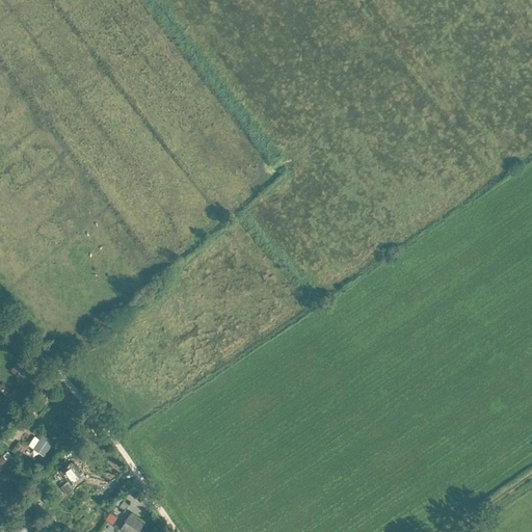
[(12,398),(19,393),(14,388),(8,393),(12,398)]
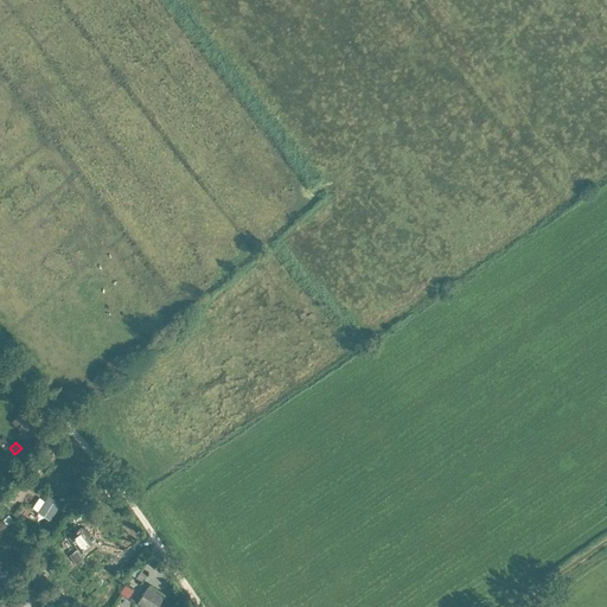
[(38,512),(50,519),(61,504),(49,497),(38,512)]
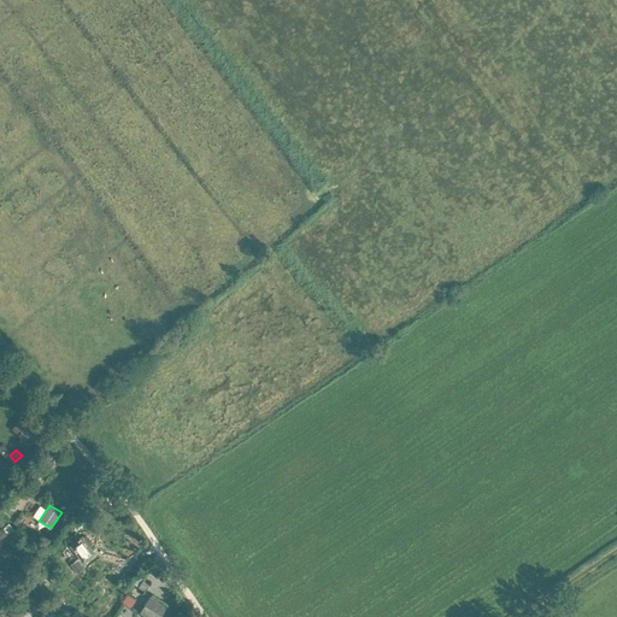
[(83,562),(95,553),(90,546),(92,544),(92,541),(90,538),(88,536),(86,535),(83,536),(71,545),(83,562)]
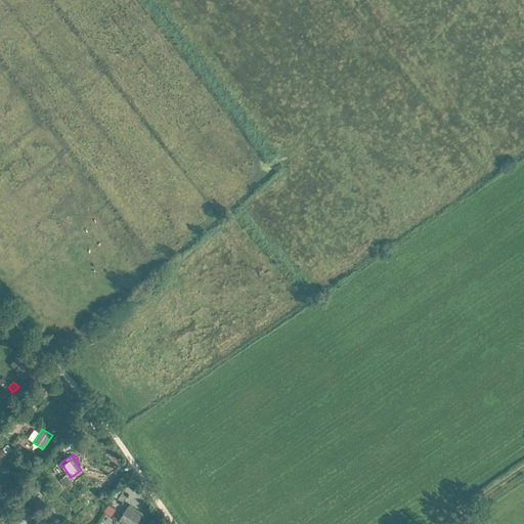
[(60,479),(67,486),(72,482),(66,475),(60,479)]
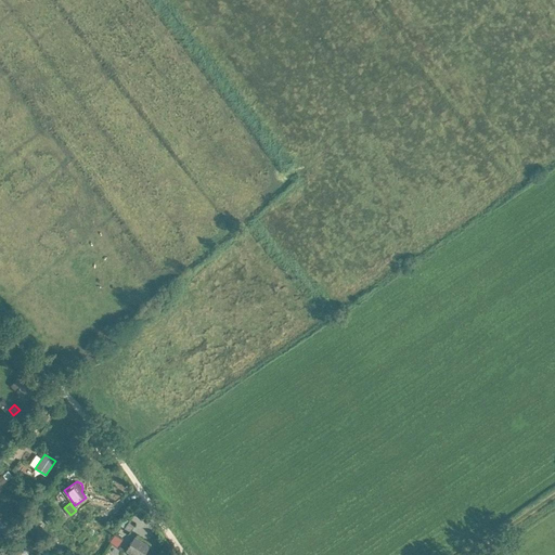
[(125,528),(130,531),(134,524),(129,520),(125,528)]
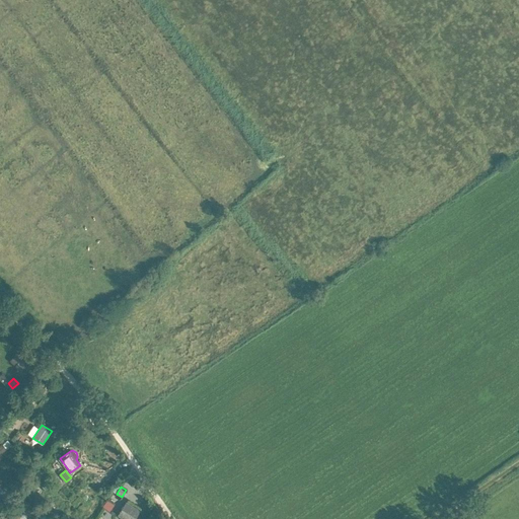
[(106,499),(103,506),(110,510),(115,502),(106,499)]
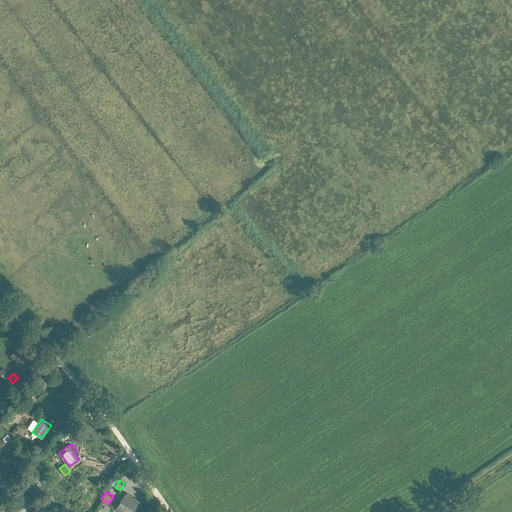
[(117,508),(123,511),(132,511),(138,503),(124,495),(117,508)]
